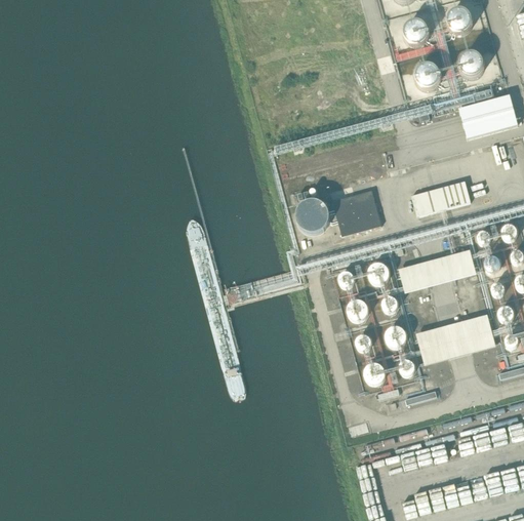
[(449,29),(452,32),(456,34),(460,34),(465,32),(468,30),(471,26),(471,22),(471,17),(469,13),(466,11),(461,9),(457,9),(453,10),(450,13),(447,16),(446,21),(447,26),(449,29)]
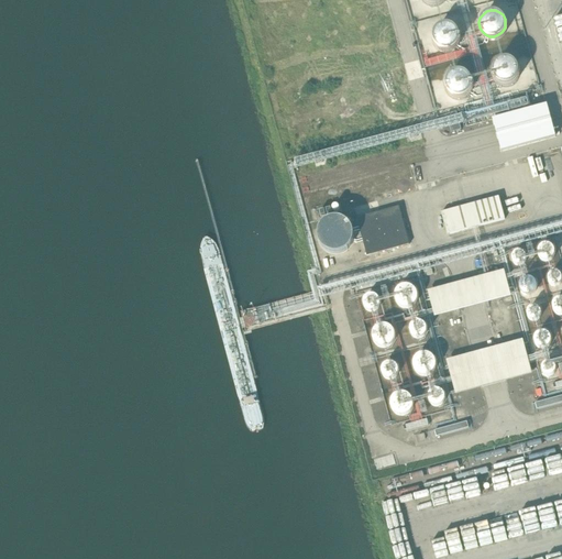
[(437,45),(441,47),(445,48),(450,48),(454,46),(456,43),(459,39),(459,34),(458,30),(455,26),(451,23),(447,22),(442,23),(438,25),(434,29),(433,33),(432,37),(434,42),(437,45)]
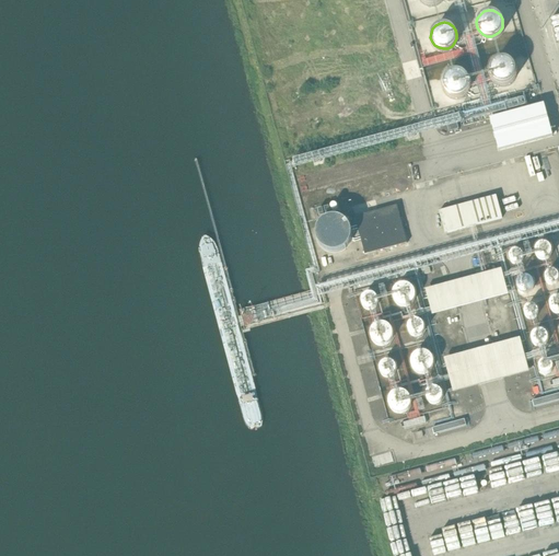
[(492,77),(496,80),(499,82),(504,82),(509,81),(512,78),(514,74),(515,70),(515,66),(513,61),(510,58),(505,56),(501,56),(497,57),(492,60),(490,64),(489,69),(490,73),(492,77)]
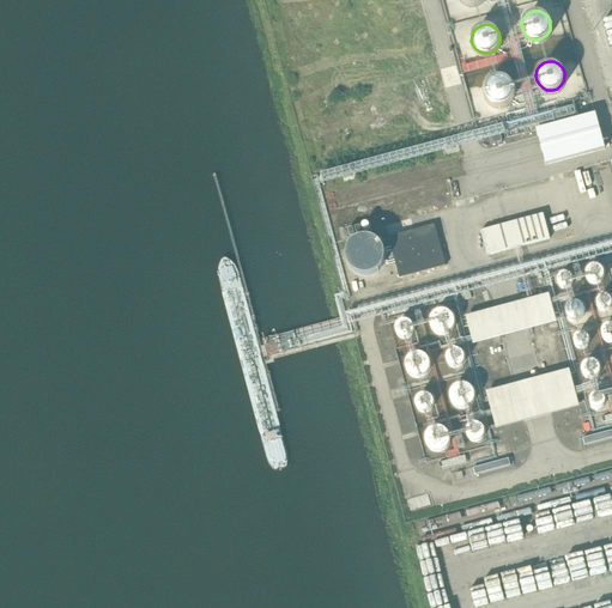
[(489,98),(492,102),(497,104),(503,103),(508,102),(511,98),(514,93),(514,87),(513,83),(509,79),(504,77),(500,76),(495,77),(490,79),(486,84),(485,89),(486,93),(489,98)]
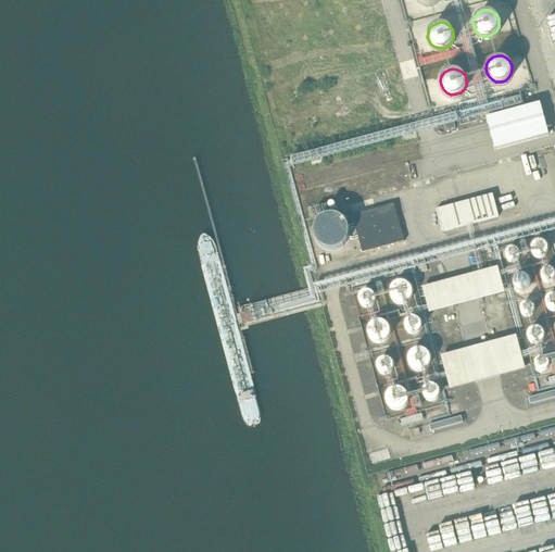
[(538,100),(484,114),(487,123),(490,137),(493,146),(546,132),(544,123),(540,109),(538,100)]
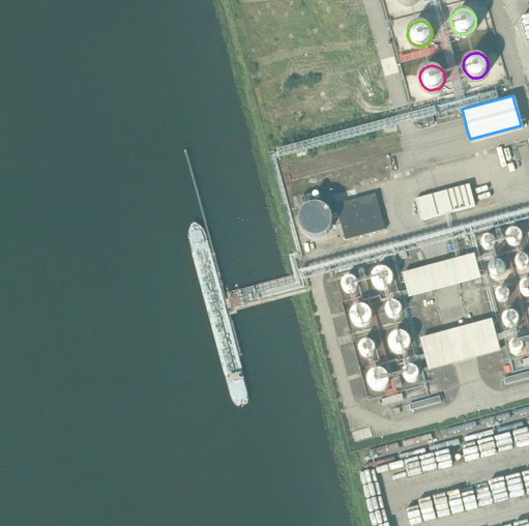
[(429,101),(419,104),(423,121),(433,118),(429,101)]
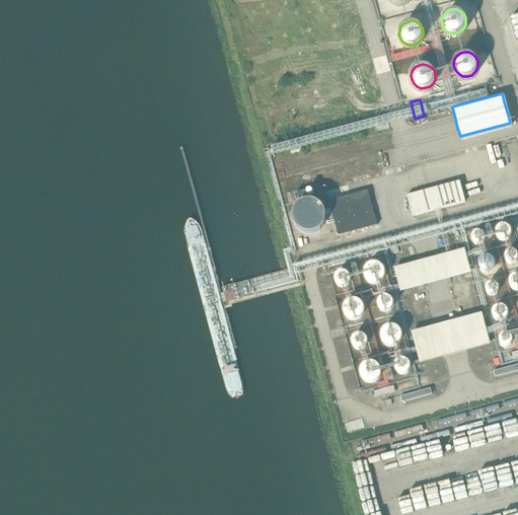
[(412,213),(464,199),(464,198),(483,193),(479,181),(461,187),(459,178),(405,193),(412,213)]
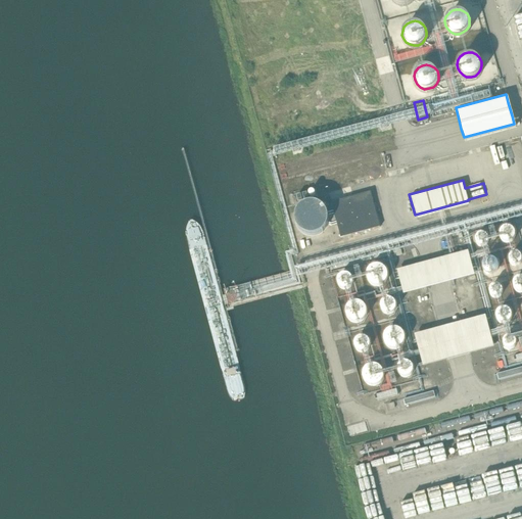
[(339,234),(379,224),(369,188),(330,198),(339,234)]
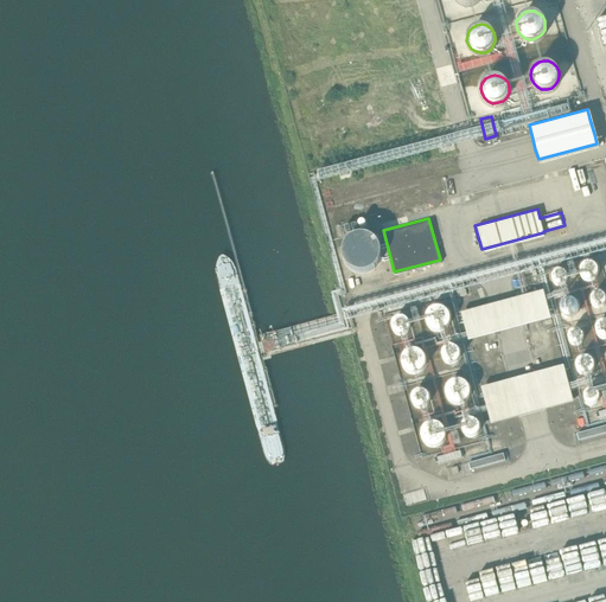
[(338,245),(337,251),(338,257),(340,262),(345,267),(350,269),(356,270),(362,269),(368,267),(371,262),(375,257),(376,251),(375,245),(371,239),(368,236),(362,232),(356,232),(350,232),(345,236),(340,239),(338,245)]
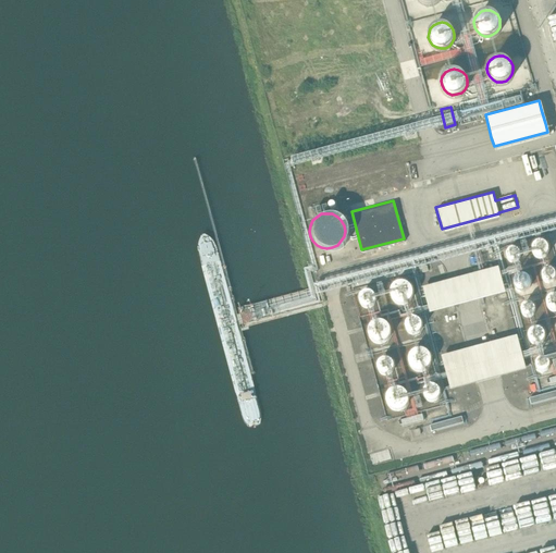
[(531,245),(532,248),(535,252),(540,253),(544,250),(547,246),(547,243),(545,240),(542,237),(538,237),(534,238),(532,242),(531,245)]
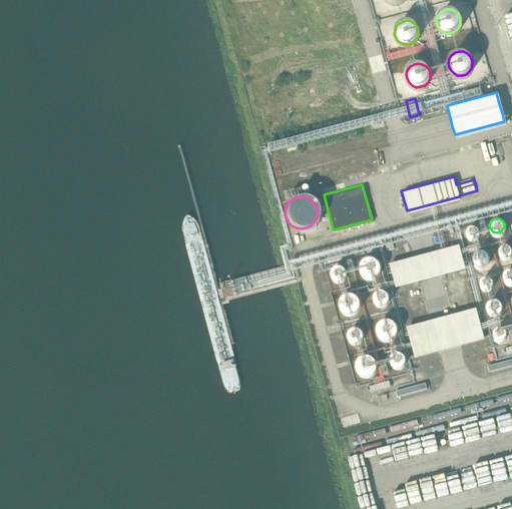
[(471,237),(475,236),(477,234),(478,231),(477,227),(475,225),(472,224),(469,225),(466,227),(465,229),(465,233),(468,236),(471,237)]
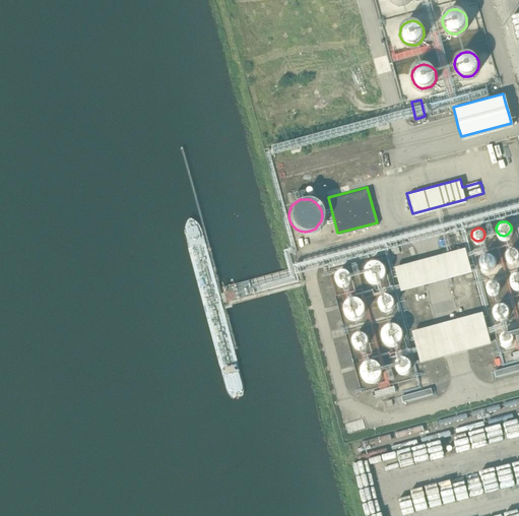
[(400,288),(426,282),(471,270),(465,246),(394,264),(400,288)]
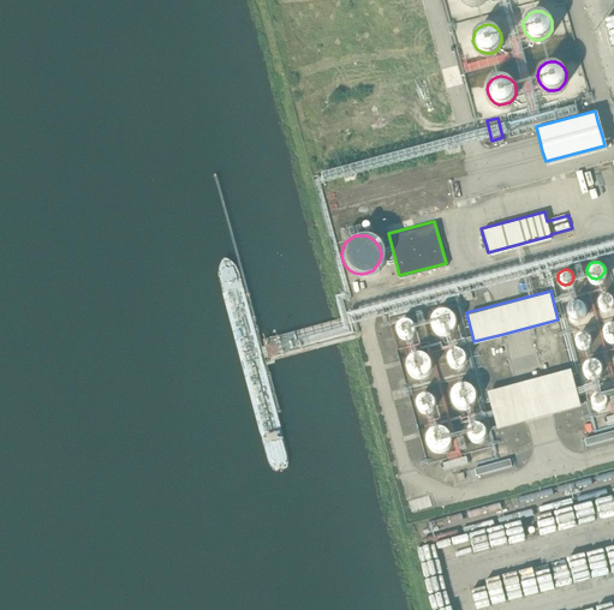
[(604,308),(609,306),(612,303),(613,299),(612,295),(609,292),(606,292),(602,292),(598,294),(597,298),(597,303),(601,305),(604,308)]
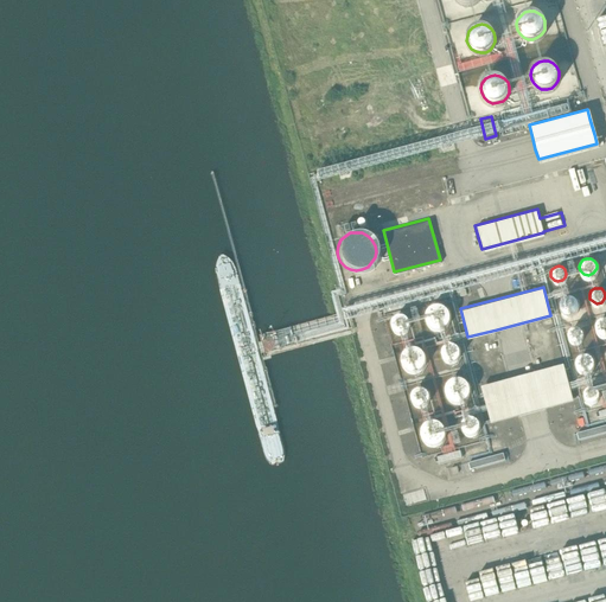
[(559,302),(560,306),(563,311),(568,311),(573,309),(576,305),(576,300),(574,296),(571,294),(566,294),(562,296),(560,299),(559,302)]
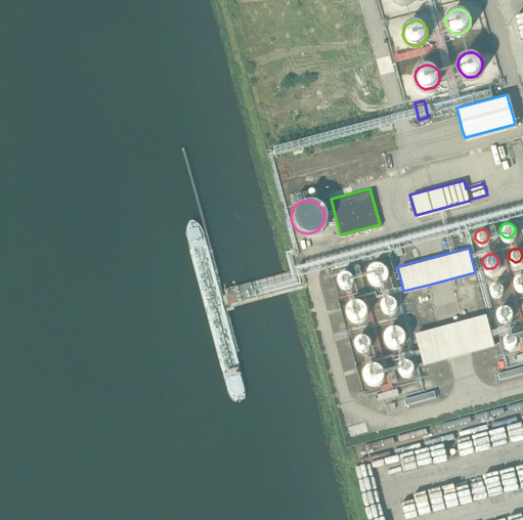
[(368,269),(368,274),(371,278),(375,280),(379,282),(383,280),(386,277),(388,273),(388,269),(386,266),(383,263),(380,262),(375,262),(371,265),(368,269)]
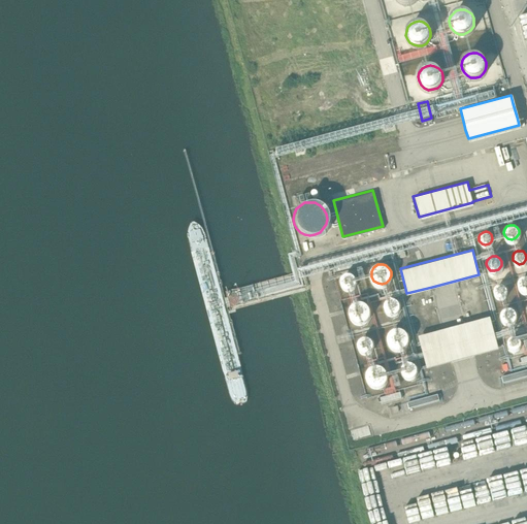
[(355,281),(354,277),(352,274),(347,273),(342,274),(340,279),(340,282),(341,286),(344,288),(349,288),(352,287),(354,284),(355,281)]
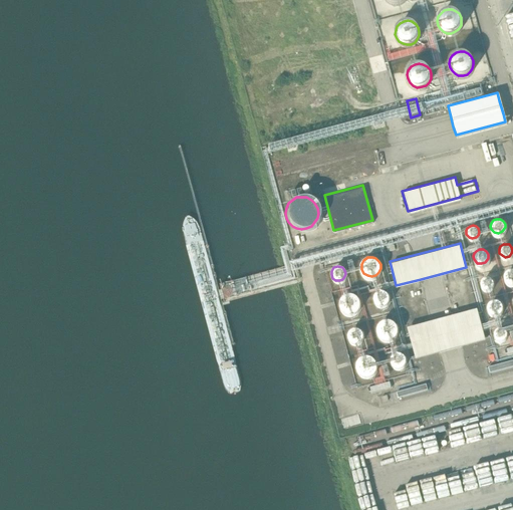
[(504,274),(504,278),(507,281),(512,282),(512,281),(512,267),(509,267),(506,269),(504,271),(504,274)]
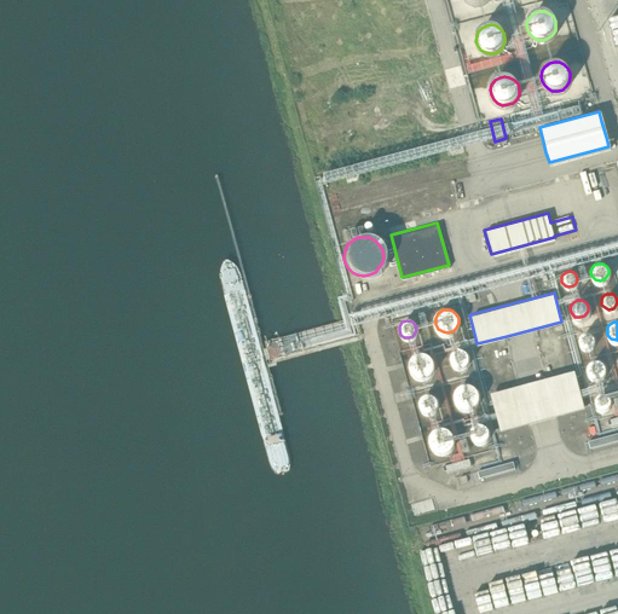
[(585,347),(590,347),(593,343),(594,340),(593,336),(590,332),(587,331),(583,332),(579,335),(578,339),(578,342),(582,346),(585,347)]
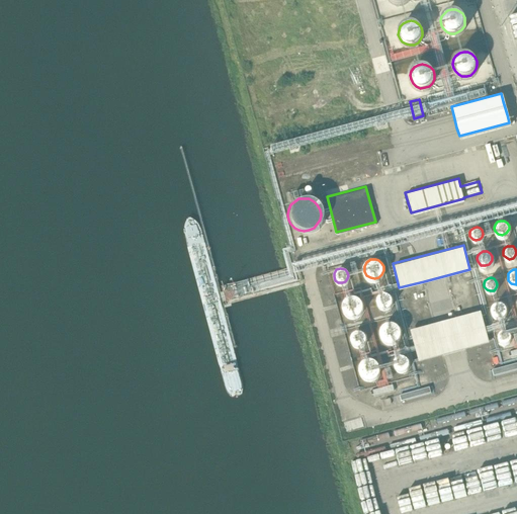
[(377,301),(377,304),(380,307),(385,308),(390,306),(392,303),(392,298),(390,295),(386,293),(382,293),(379,294),(377,297),(377,301)]
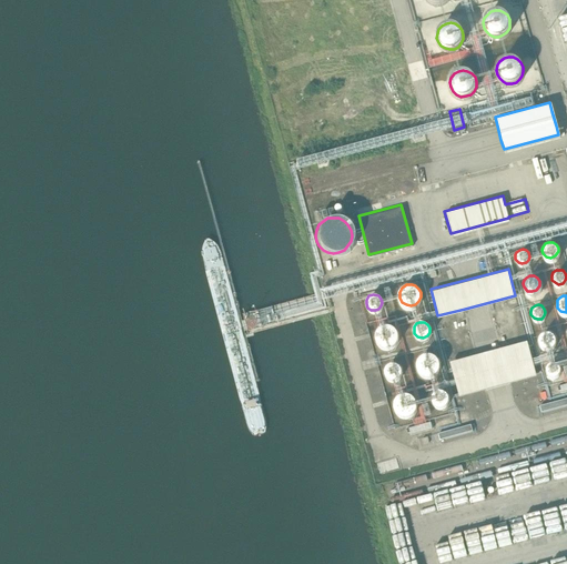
[(397,338),(397,332),(395,328),(392,325),(386,324),(382,325),(378,329),(376,332),(376,336),(377,341),(381,344),(385,345),(390,345),(395,342),(397,338)]
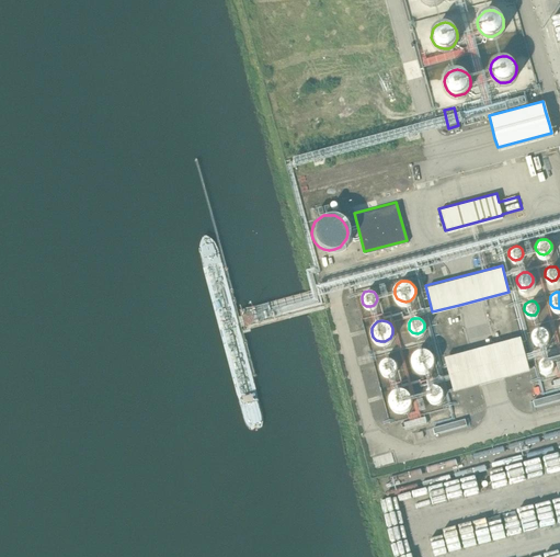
[(532,334),(533,338),(536,341),(540,342),(545,340),(547,337),(547,332),(546,329),(541,327),(538,327),(535,328),(533,331),(532,334)]
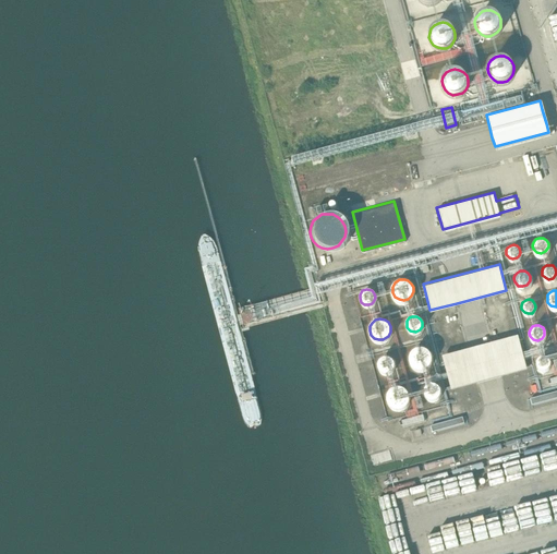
[(451,387),(477,381),(527,368),(517,334),(442,353),(451,387)]
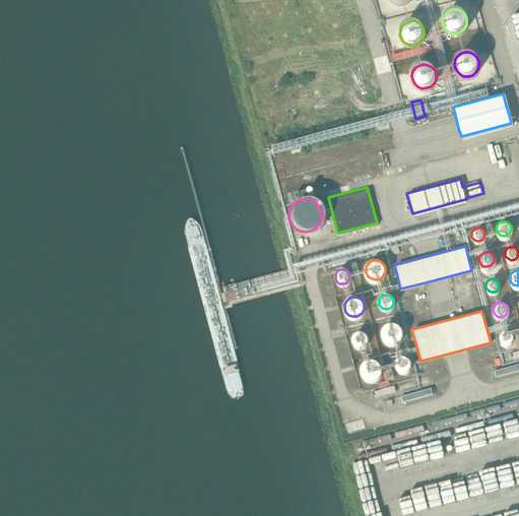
[(382,331),(382,335),(384,339),(388,342),(392,342),(397,341),(400,338),(401,335),(401,331),(400,327),(397,324),(393,323),(388,324),(384,326),(382,331)]
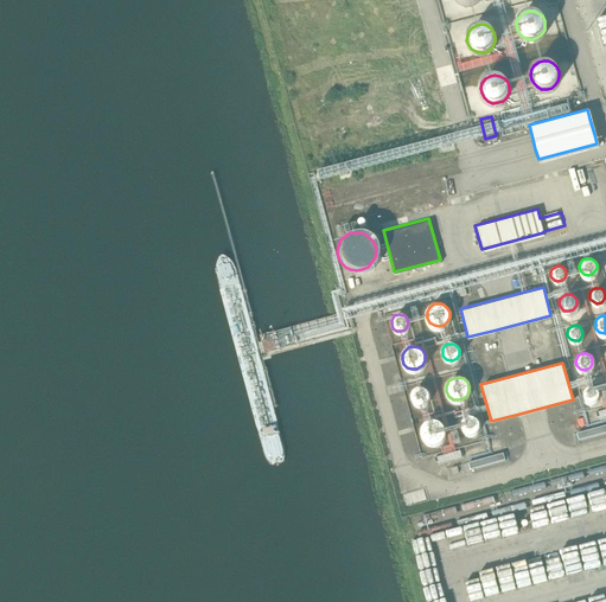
[(591,399),(594,398),(598,396),(599,392),(598,388),(595,385),(592,384),(587,385),(585,388),(584,390),(584,395),(586,398),(591,399)]
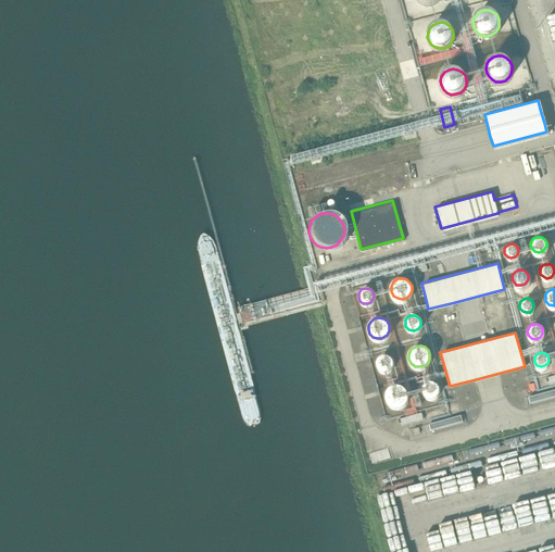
[(391,364),(391,360),(388,356),(383,355),(379,356),(376,360),(376,364),(377,367),(380,369),(385,371),(388,369),(390,367),(391,364)]
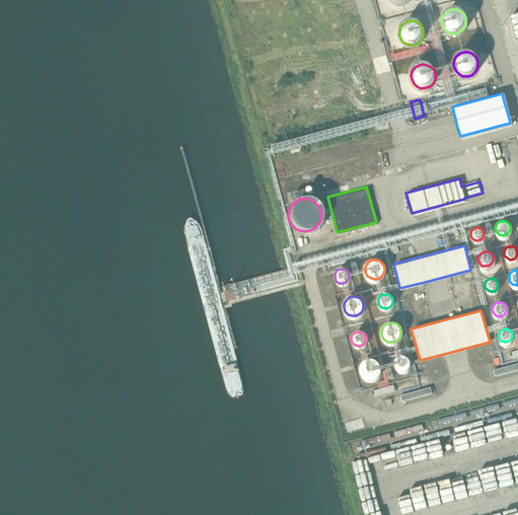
[(394,363),(395,366),(398,369),(402,370),(407,369),(409,365),(409,361),(407,358),(403,356),(400,356),(397,357),(395,360),(394,363)]
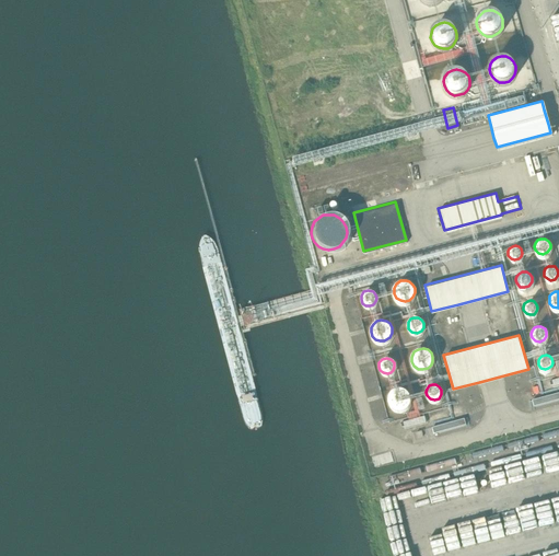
[(409,401),(410,396),(408,392),(405,389),(400,386),(396,387),(392,391),(389,394),(389,398),(391,403),(393,406),(397,408),(403,408),(407,405),(409,401)]
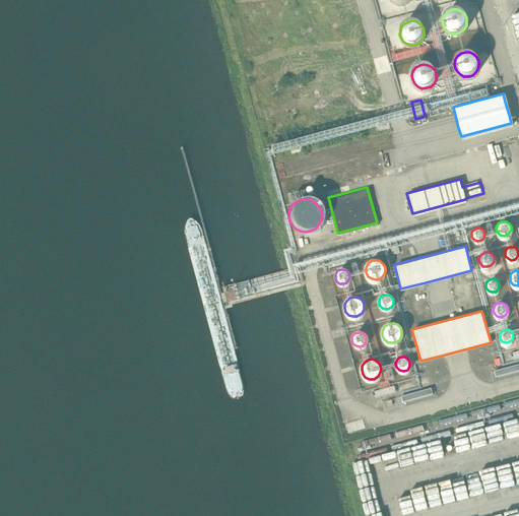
[(518,361),(494,368),(496,374),(518,367),(518,361)]
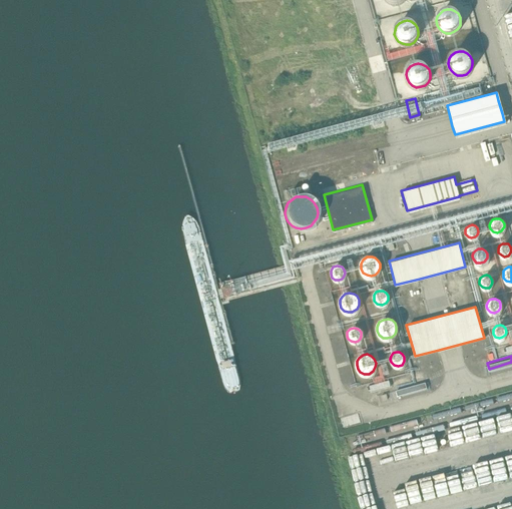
[(424,380),(395,388),(397,394),(425,386),(424,380)]
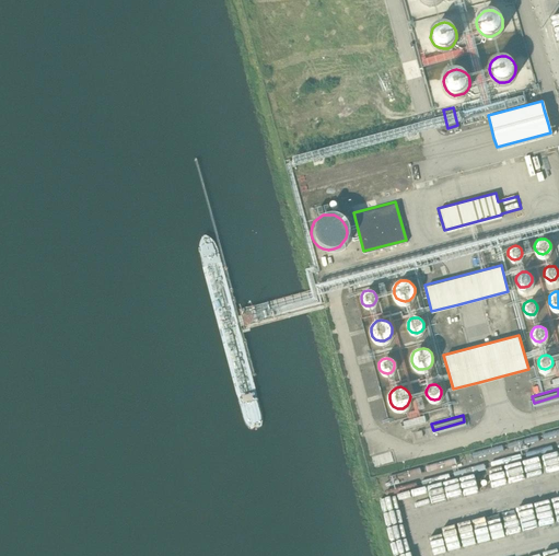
[(376,449),(380,459),(399,452),(396,442),(376,449)]
